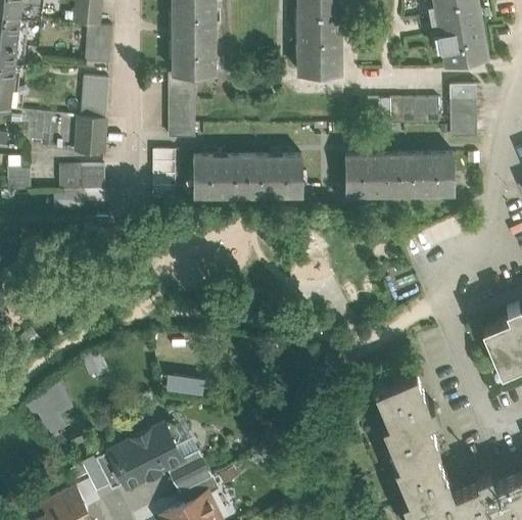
[(0,15),(27,18),(39,19),(40,0),(0,0),(0,15)]
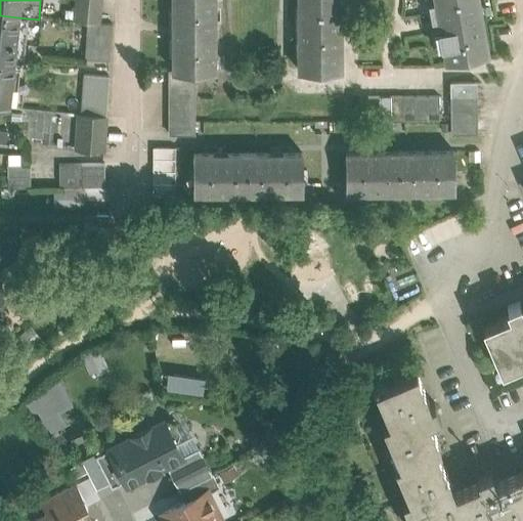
[(100,0),(76,0),(74,24),(87,25),(98,26),(100,0)]
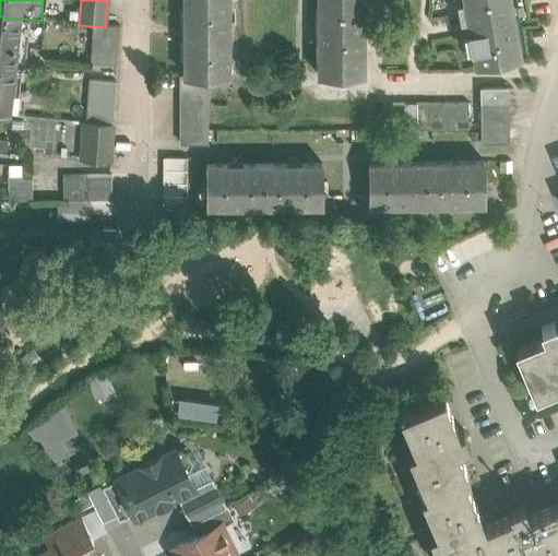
[(229,80),(228,0),(185,0),(186,16),(185,16),(185,35),(186,35),(186,45),(185,45),(185,64),(186,64),(187,80),(209,80),(229,80)]
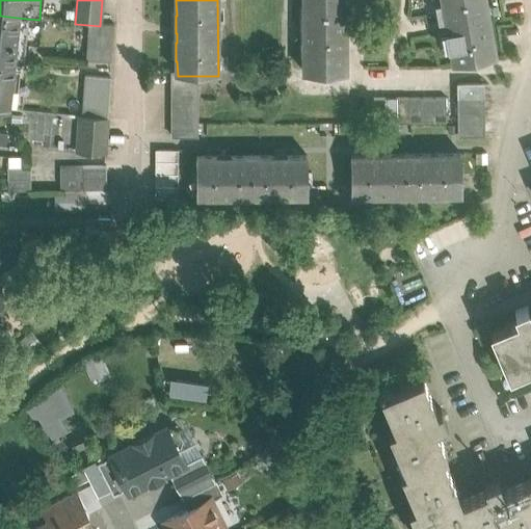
[(345,0),(303,0),(304,14),(306,14),(306,32),(304,32),(303,43),(306,43),(306,60),(303,60),(303,75),(345,75),(345,0)]
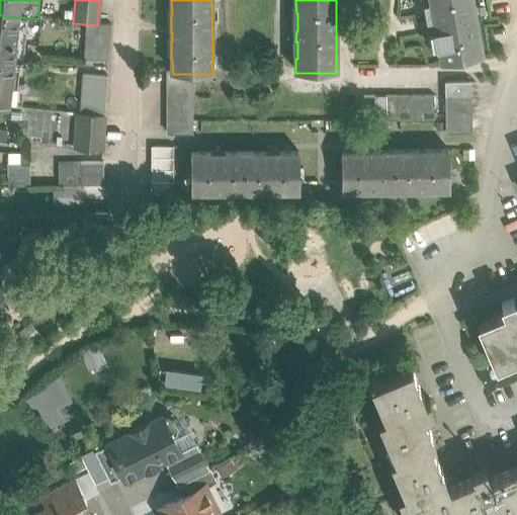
[(469,0),(429,0),(431,6),(428,7),(432,25),(434,24),(435,34),(433,34),(436,51),(438,51),(440,64),(481,57),(469,0)]
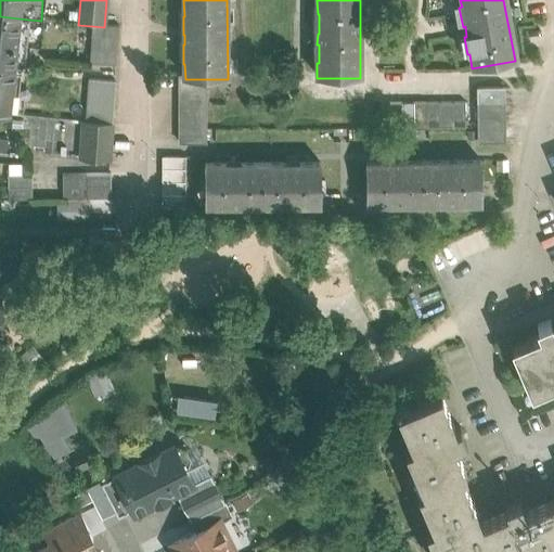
[(28,20),(0,16),(0,66),(14,68),(23,69),(28,20)]
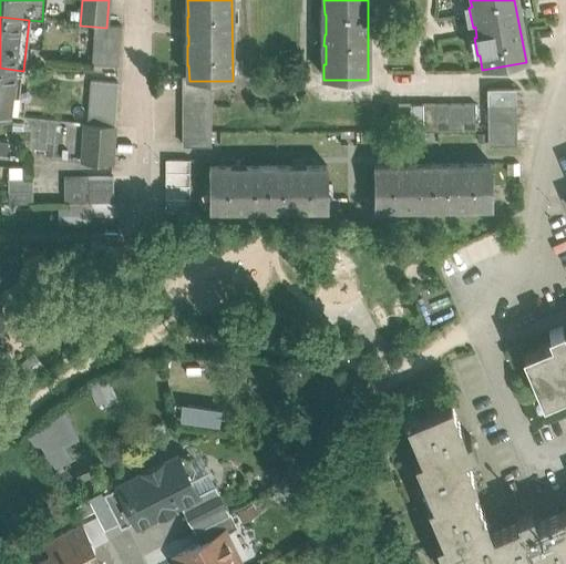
[(106,28),(94,27),(92,68),(119,69),(121,28),(106,28)]
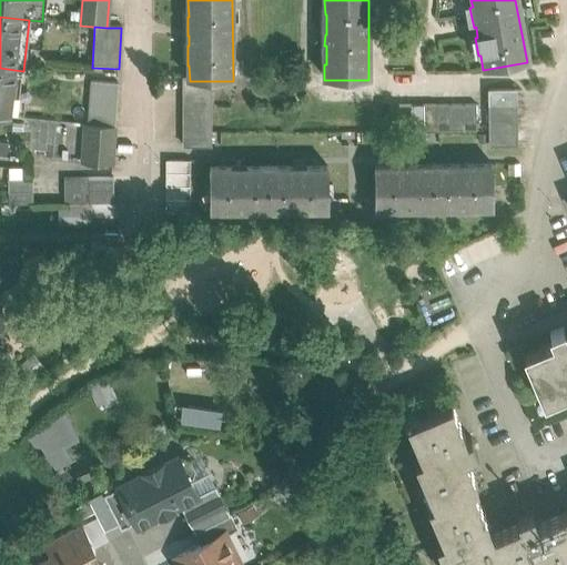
[(14,70),(0,68),(0,117),(9,119),(14,70)]
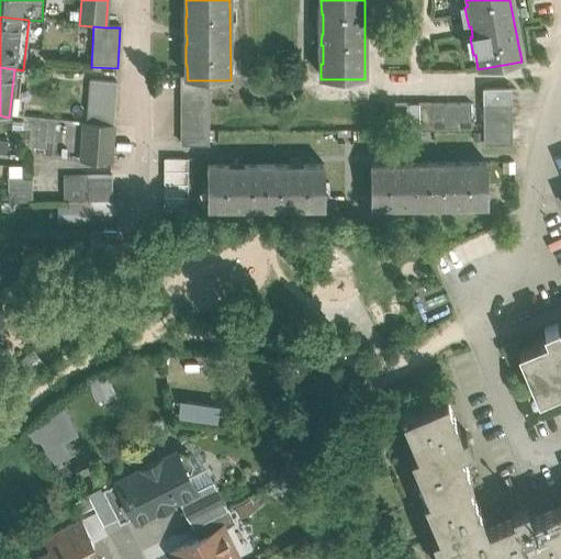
[(211,148),(210,80),(188,80),(182,80),(183,148),(211,148)]
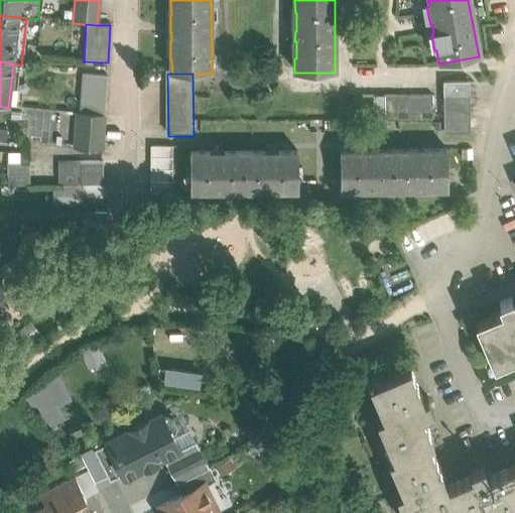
[(106,78),(82,76),(79,115),(103,117),(106,78)]
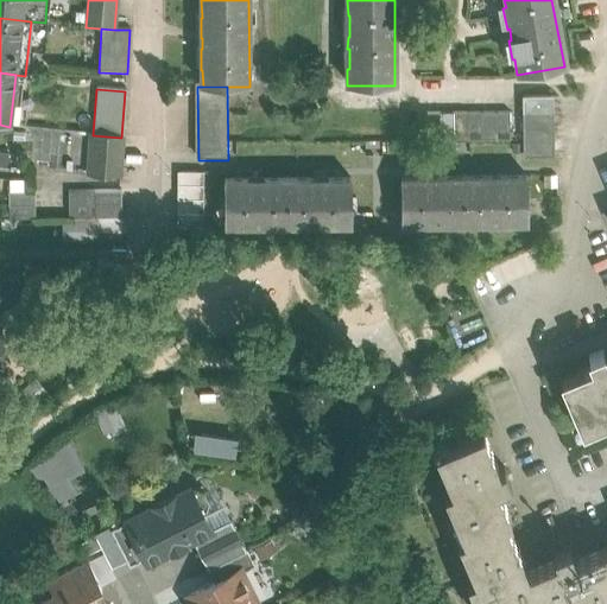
[(551,158),(550,97),(522,99),(523,158),(551,158)]
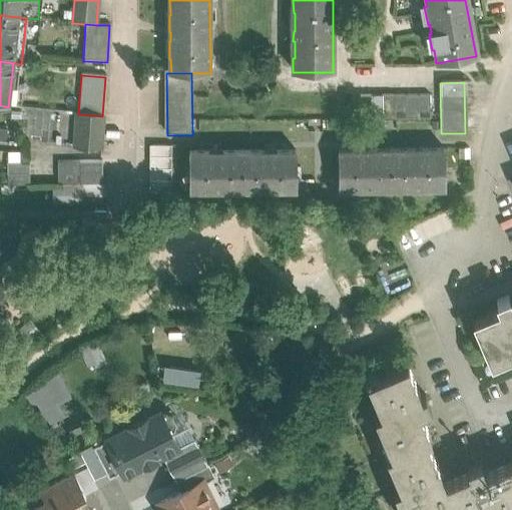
[(393,96),(359,96),(359,120),(393,120),(393,96)]
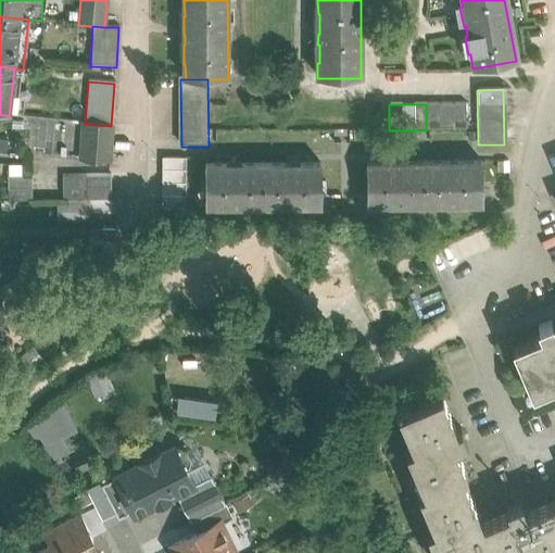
[(465,104),(426,104),(426,130),(465,130),(465,104)]
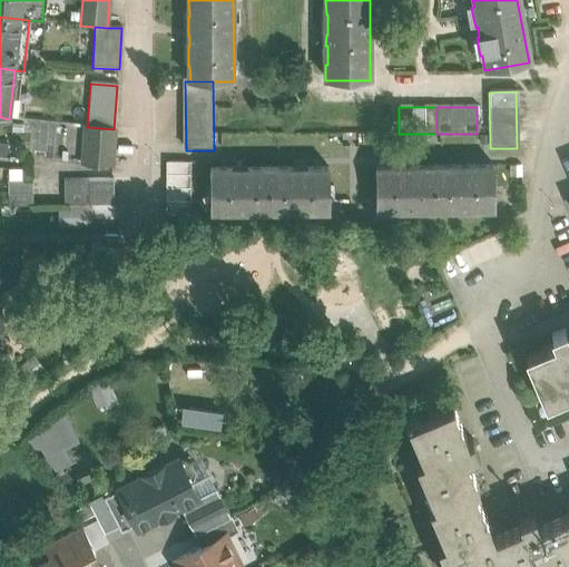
[(87,127),(85,127),(81,167),(111,169),(114,129),(87,127)]
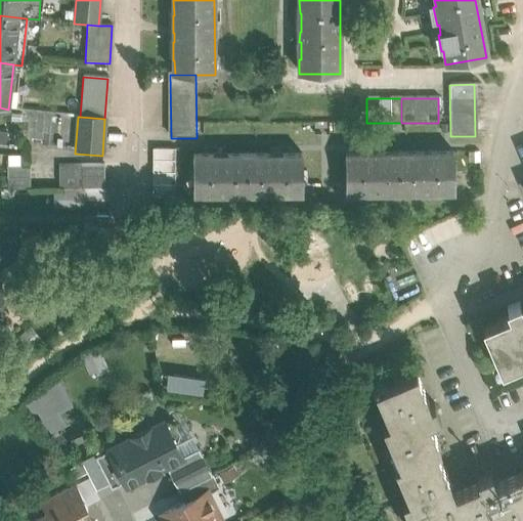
[(178,197),(178,147),(147,147),(147,197),(178,197)]
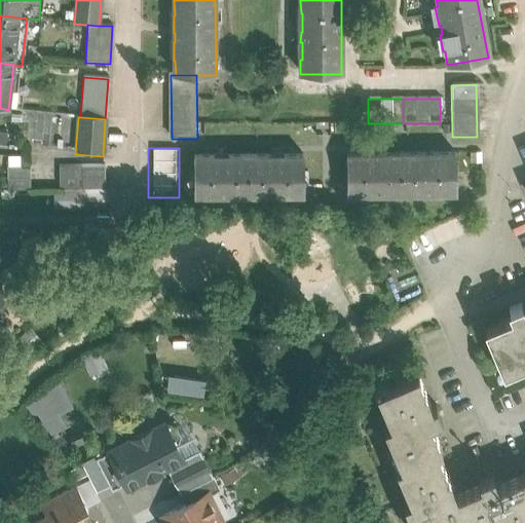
[(454,155),(346,156),(346,193),(454,192),(454,155)]
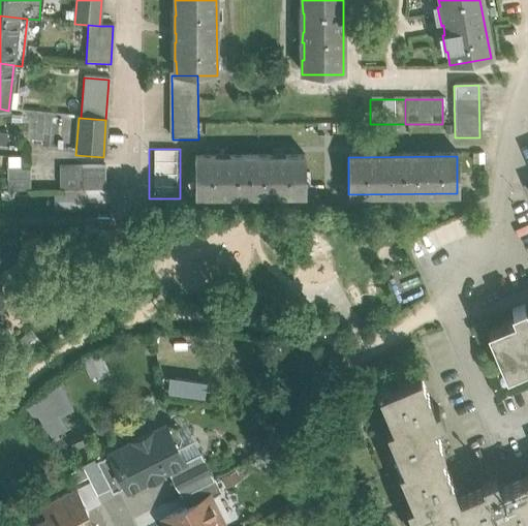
[(305,158),(196,160),(197,197),(214,197),(214,198),(238,197),(265,196),(265,197),(288,197),(288,196),(305,196),(305,158)]
